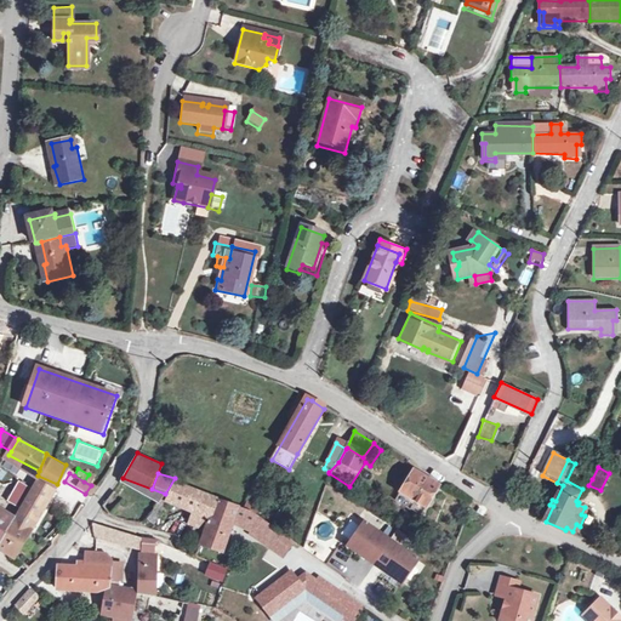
[(408,474),(393,496),(420,513),(433,490),(408,474)]
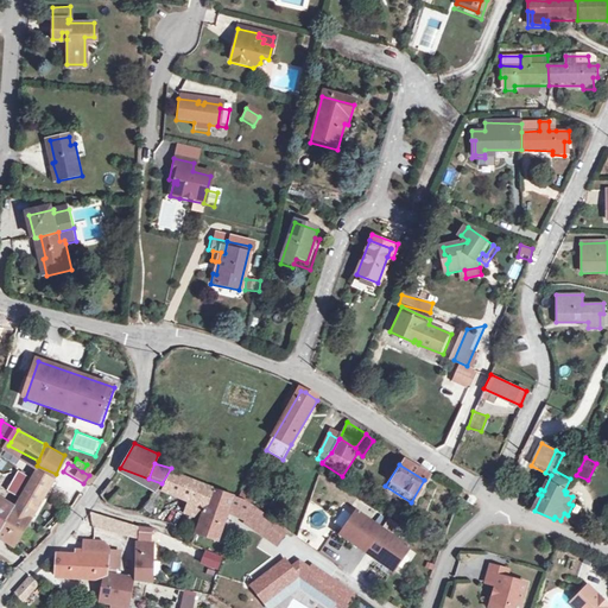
[(19,549),(56,474),(37,466),(19,505),(16,515),(20,519),(7,542),(19,549)]
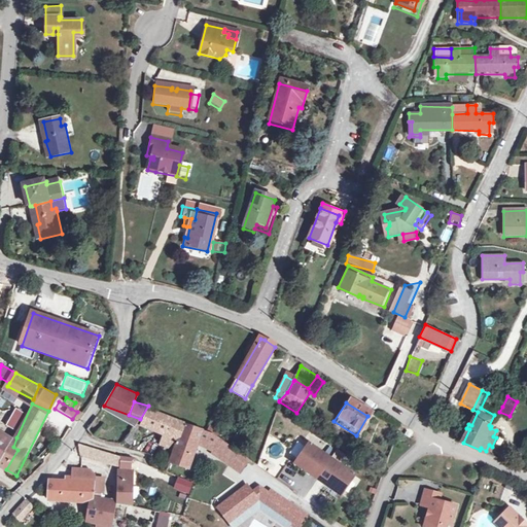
[(175,451),(183,424),(148,406),(141,421),(168,432),(164,447),(175,451)]
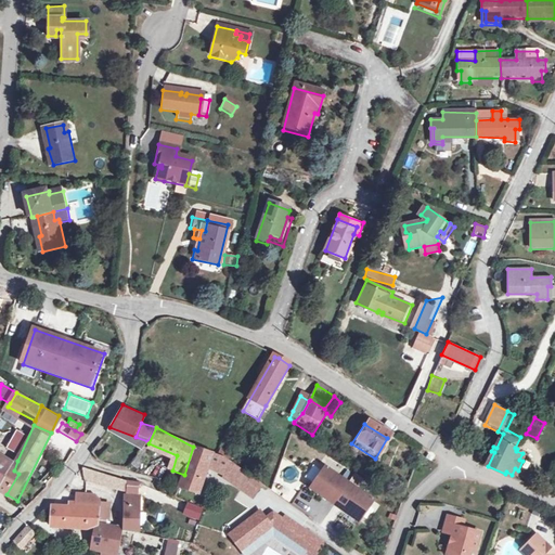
[(18,452),(26,434),(15,429),(8,449),(18,452)]
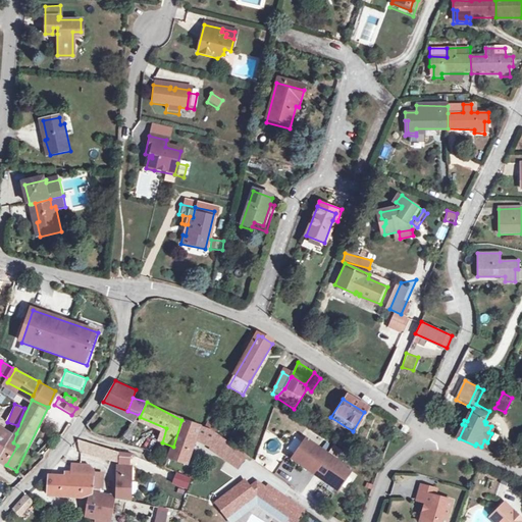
[(181,420),(173,447),(169,462),(187,469),(196,445),(201,430),(181,420)]
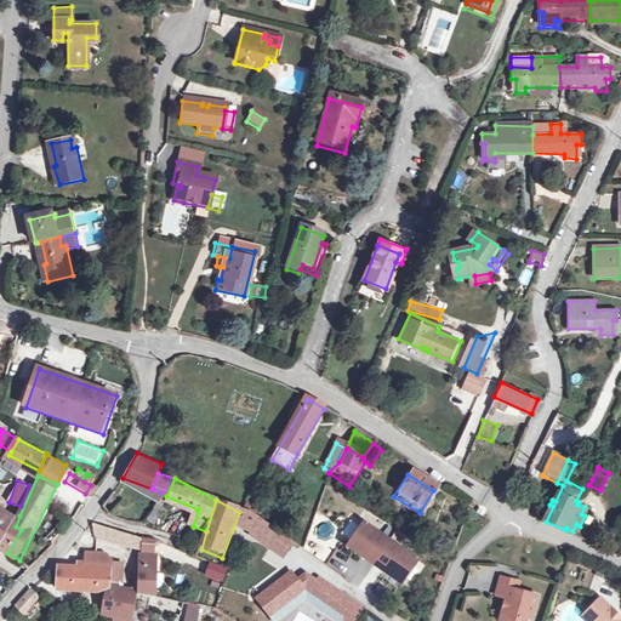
[(154,505),(147,520),(155,524),(163,508),(154,505)]
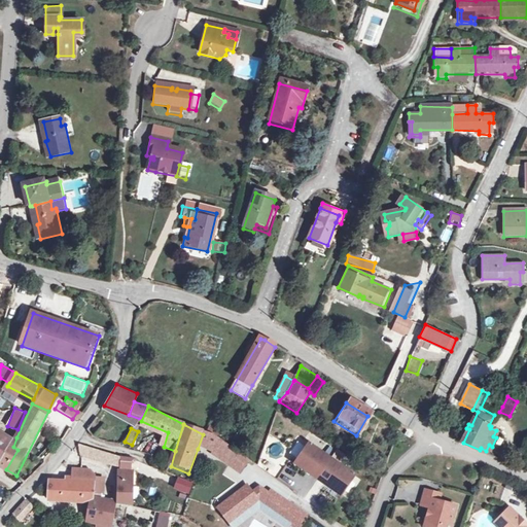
[(13,447),(16,437),(2,430),(0,433),(0,465),(6,469),(18,450),(13,447)]
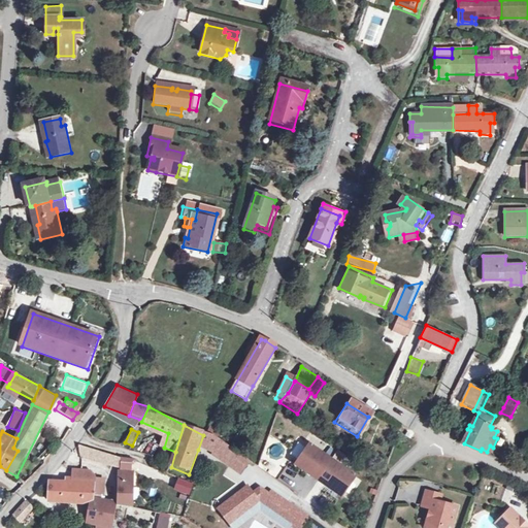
[(203,435),(198,450),(213,455),(218,443),(212,439),(203,435)]
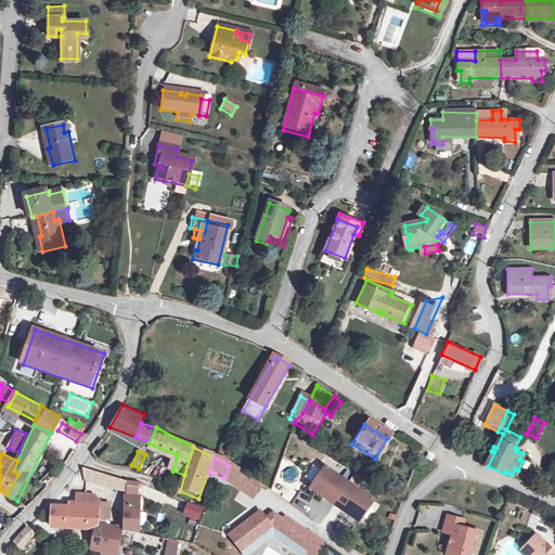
[(102,479),(104,474),(88,466),(86,464),(87,473),(102,479)]
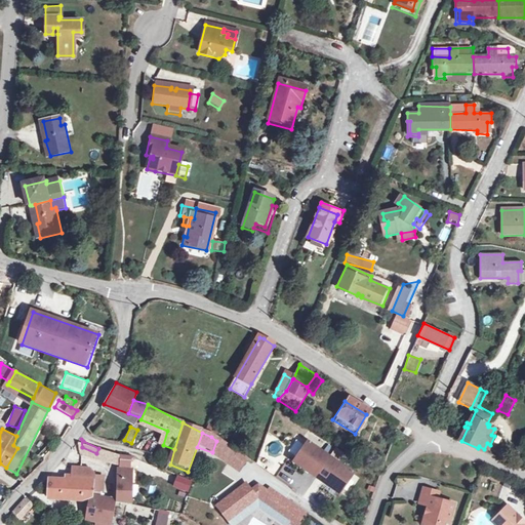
[(236,454),(216,441),(212,452),(229,463),(236,454)]
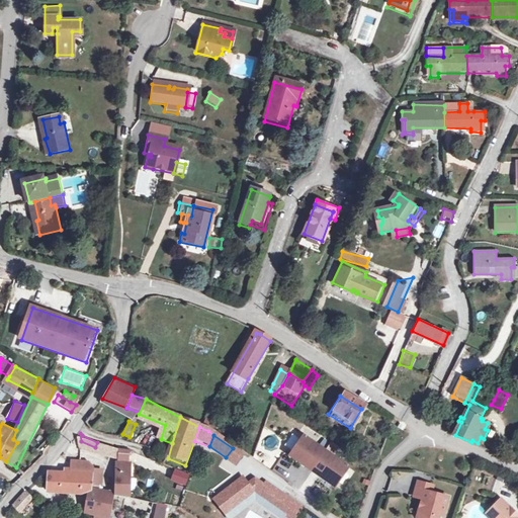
[(299,439),(286,458),(301,469),(330,490),(344,471),(299,439)]
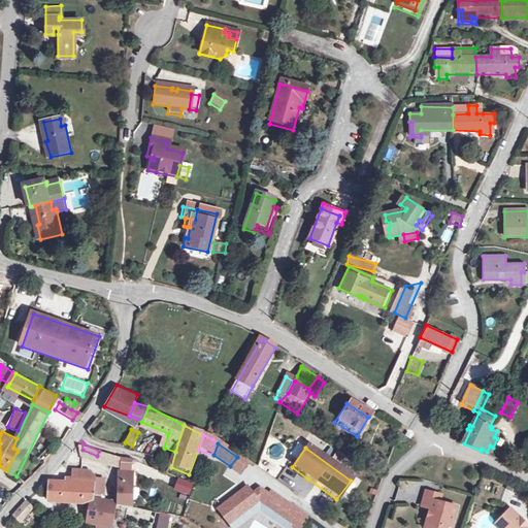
[(106,454),(99,451),(97,456),(114,463),(114,456),(106,454)]
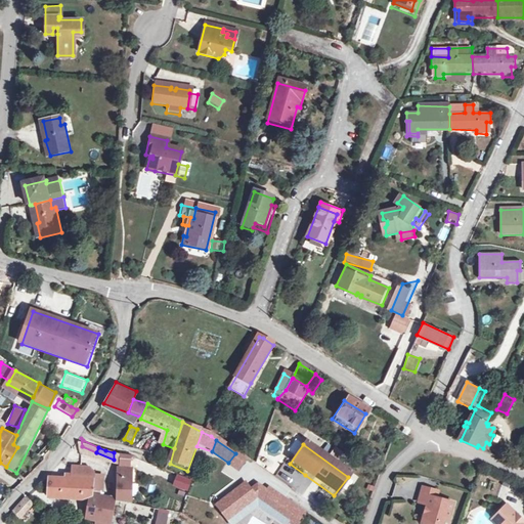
[(235,453),(228,463),(239,470),(246,461),(235,453)]
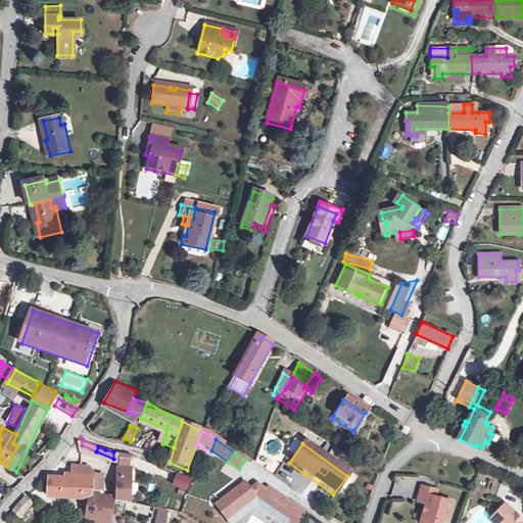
[(133,504),(133,470),(130,470),(129,458),(119,458),(121,503),(133,504)]
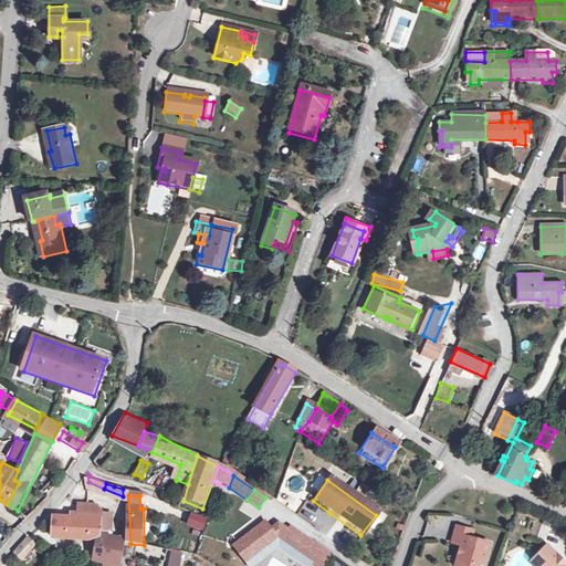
[(50,536),(86,538),(87,521),(97,521),(96,530),(108,531),(109,513),(100,512),(100,510),(94,505),(76,503),(76,513),(69,513),(69,517),(51,516),(50,536)]
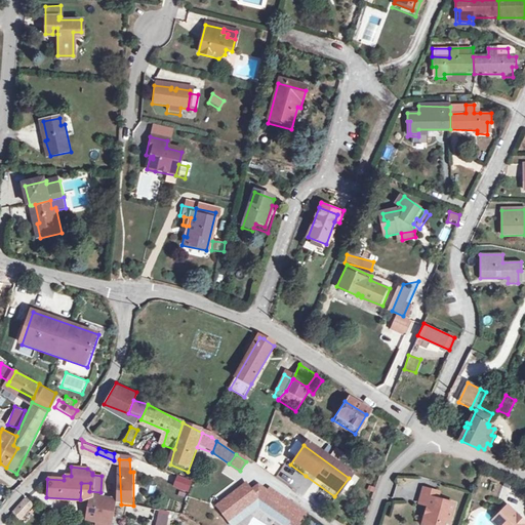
[(189,492),(193,480),(176,475),(172,487),(189,492)]
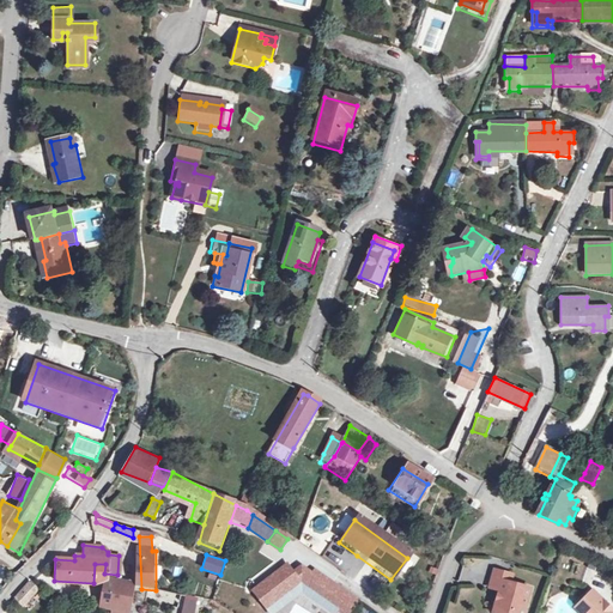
[(105,564),(95,564),(93,583),(103,582),(103,578),(104,574),(105,564)]
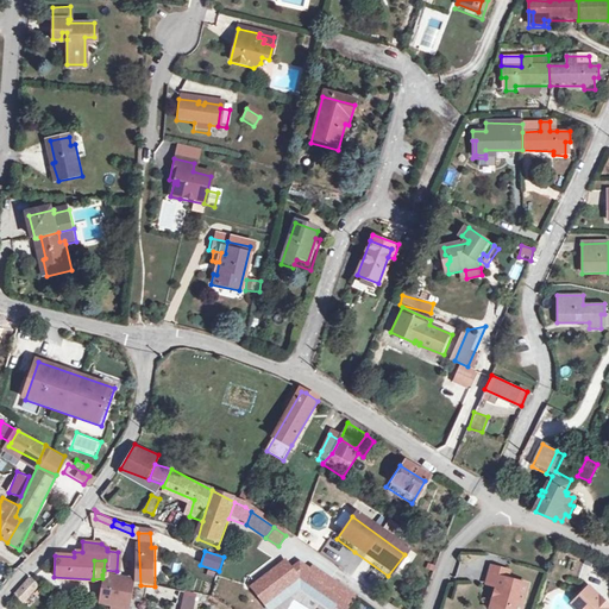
[(485,571),(484,578),(501,583),(503,576),(485,571)]
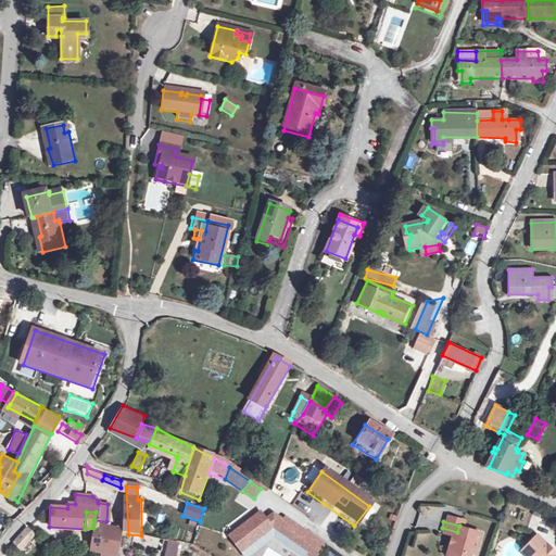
[(115,555),(121,531),(105,527),(93,525),(93,528),(91,535),(90,551),(115,555)]
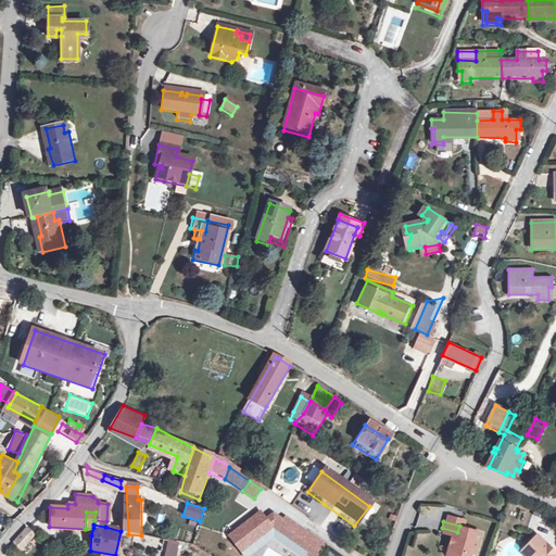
[(13,541),(23,548),(34,534),(27,527),(13,541)]
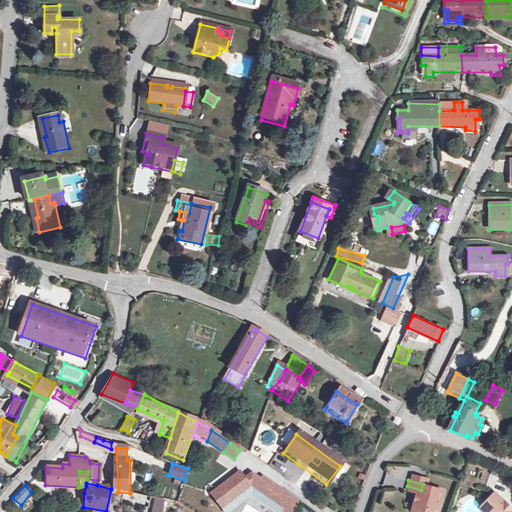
[(407,486),(404,494),(412,497),(412,499),(414,500),(412,506),(410,505),(408,511),(433,511),(439,495),(421,490),(407,486)]
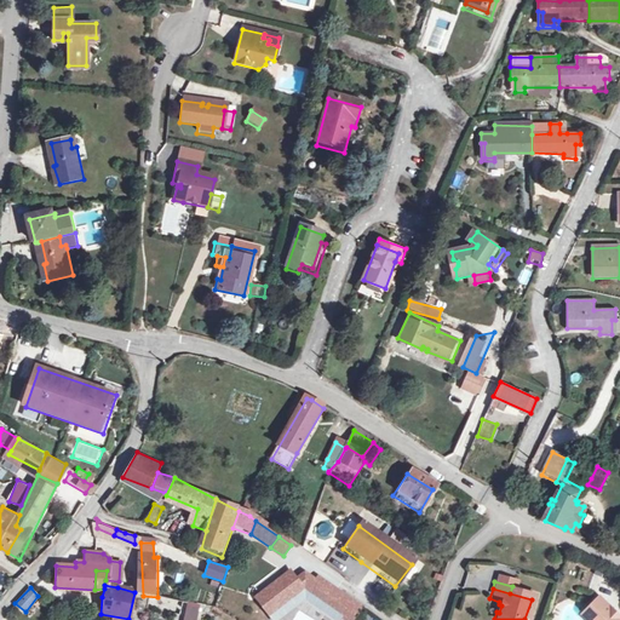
[(310,592),(305,598),(322,612),(328,604),(325,601),(326,600),(313,592),(310,592)]
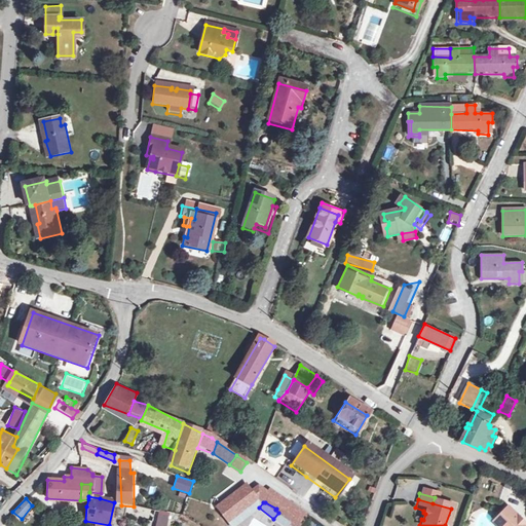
[(273,519),(282,525),(285,525),(294,514),(287,509),(287,506),(285,505),(282,510),(277,506),(276,509),(275,510),(278,513),(273,519)]
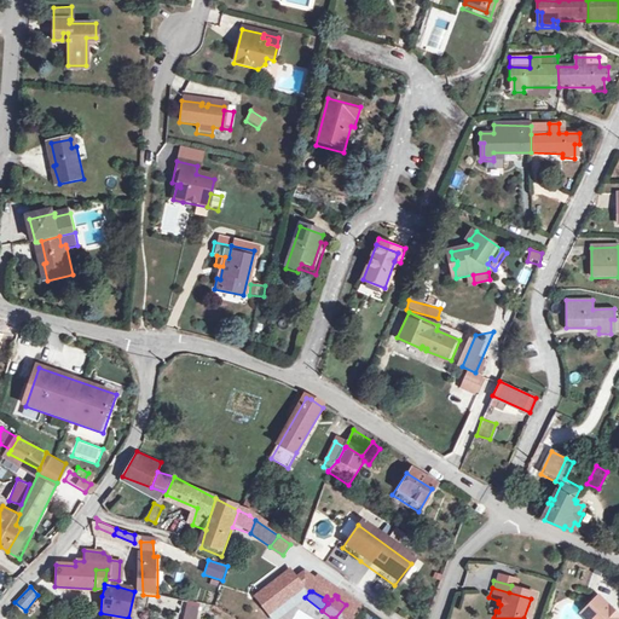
[(618,618),(618,615),(615,613),(612,617),(605,609),(608,606),(596,595),(578,614),(583,618),(618,618)]
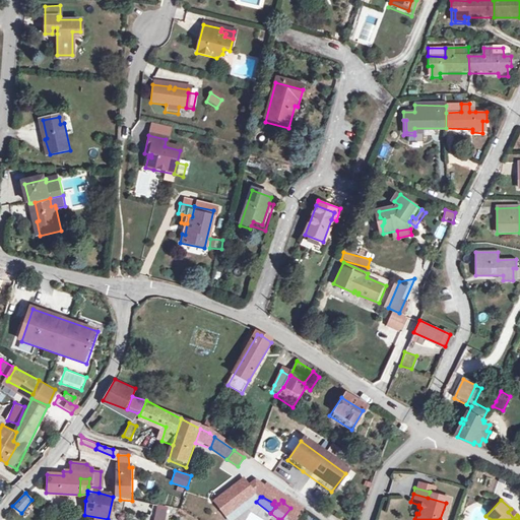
[(167,512),(156,509),(154,517),(166,519),(167,512)]
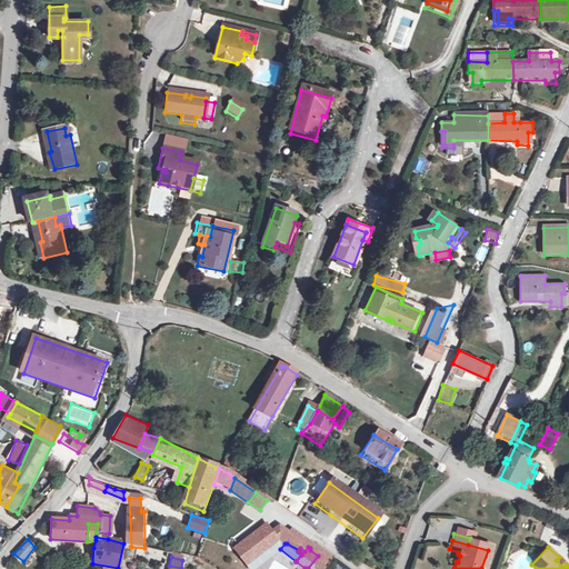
[(559,557),(556,560),(562,567),(566,563),(559,557)]
